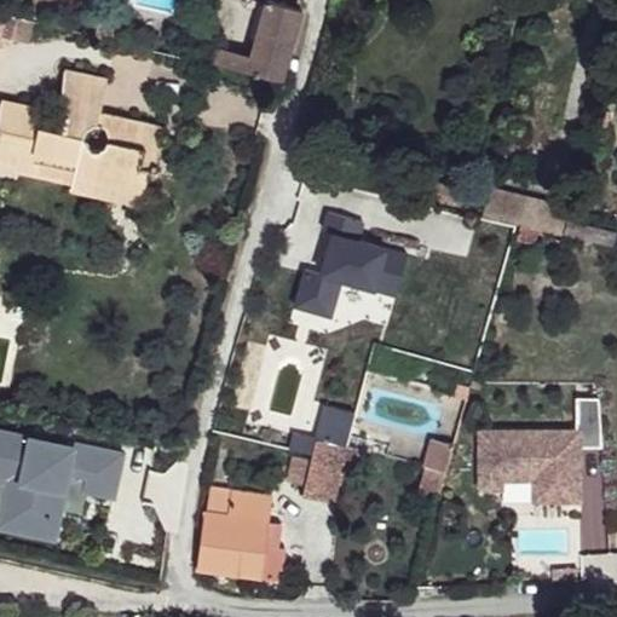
[(266,1),(248,61),(244,73),(278,80),(299,12),(266,1)]
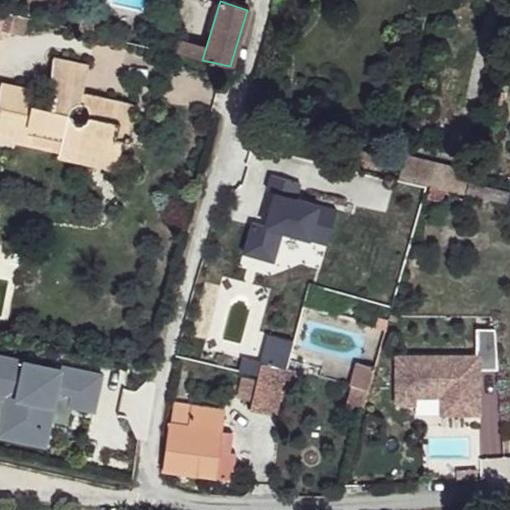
[(181,44),(178,54),(202,60),(205,50),(181,44)]
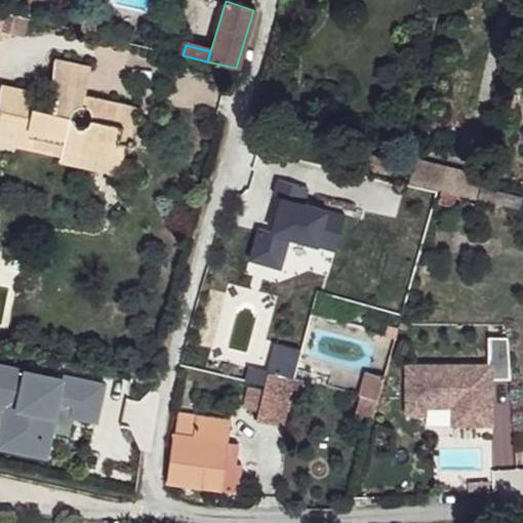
[(9,143),(61,154),(62,149),(99,159),(105,144),(124,142),(129,142),(136,110),(82,96),(88,68),(52,59),(47,110),(33,107),(36,94),(0,85),(0,135),(10,138),(9,143)]
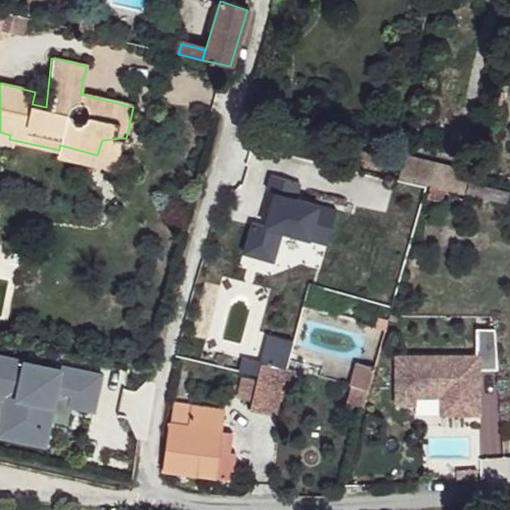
[(60,145),(59,150),(56,158),(113,171),(121,138),(102,140),(97,155),(60,145)]
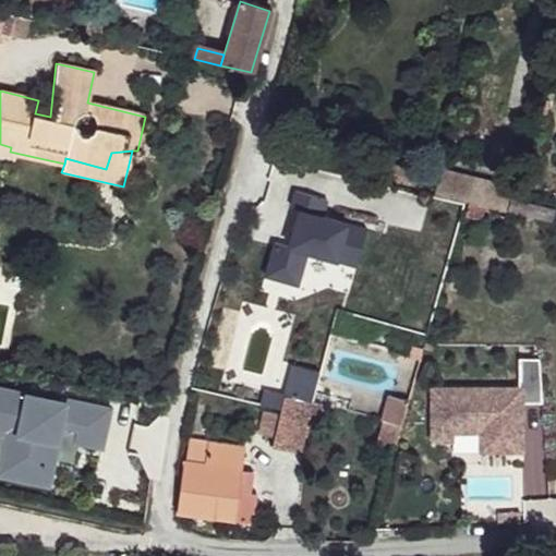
[(397,178),(401,164),(384,159),(379,173),(397,178)]
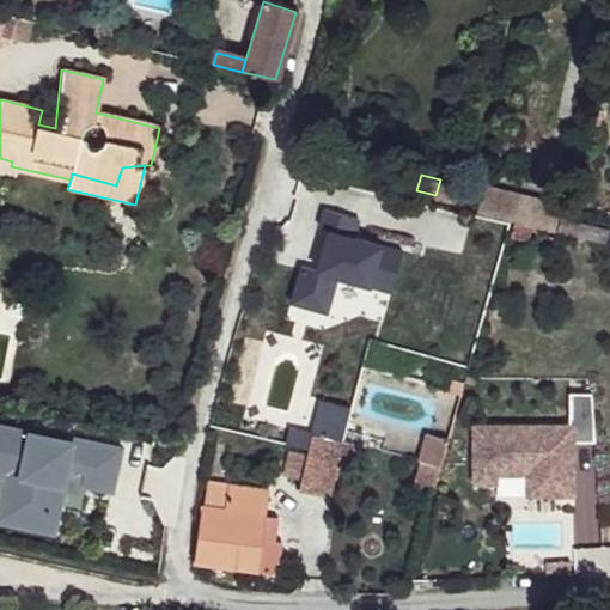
[(488,184),(480,211),(510,218),(512,219),(519,220),(525,194),(488,184)]
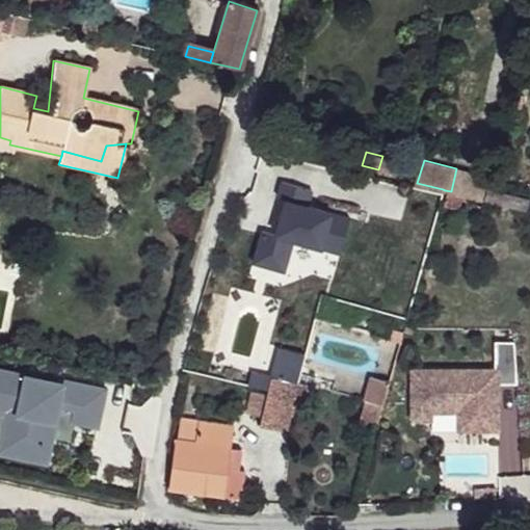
[(456,168),(451,191),(461,194),(477,199),(483,175),(456,168)]
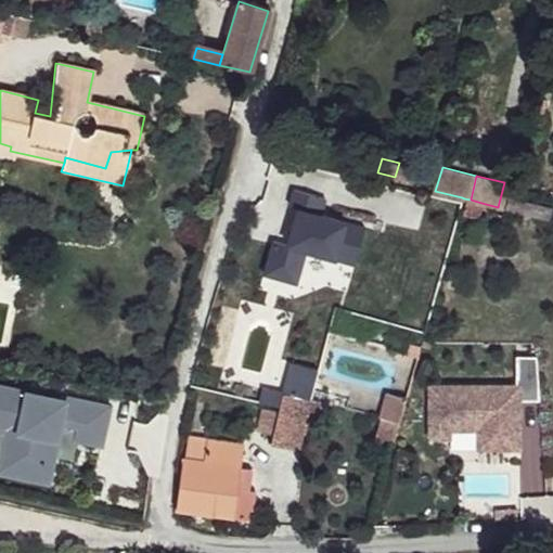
[(270,238),(261,271),(294,280),(303,247),(351,260),(362,223),(318,211),(322,195),(291,187),(286,202),(295,205),(284,242),(270,238)]
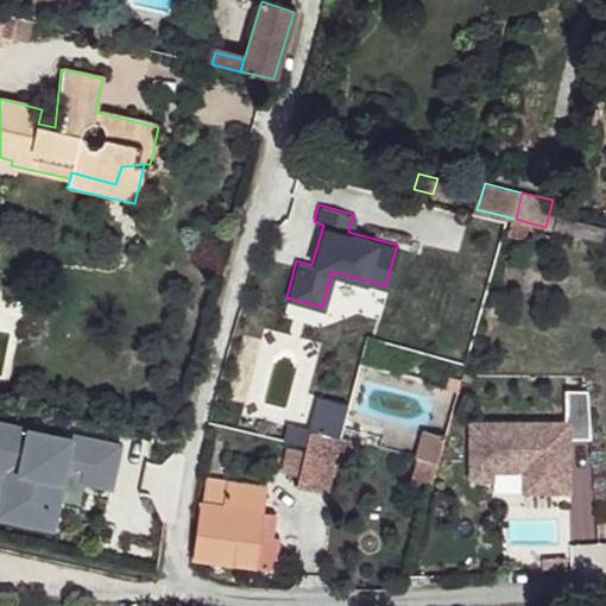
[(601,228),(555,215),(550,228),(599,239),(601,228)]
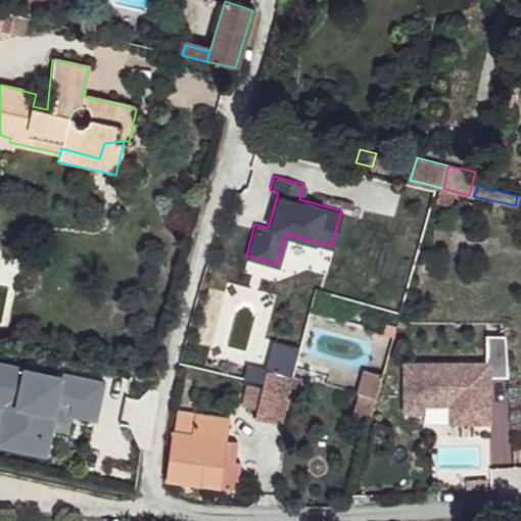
[(443,188),(437,187),(434,199),(451,204),(454,191),(443,188)]
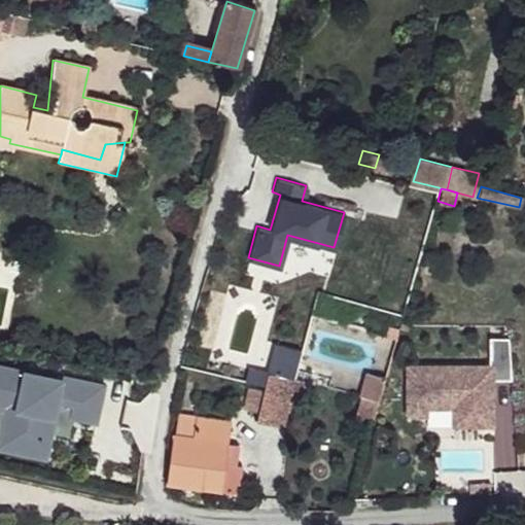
[(495,379),(510,378),(506,336),(488,337),(490,364),(407,370),(411,420),(430,419),(430,411),(456,410),(457,427),(498,424),(495,379)]
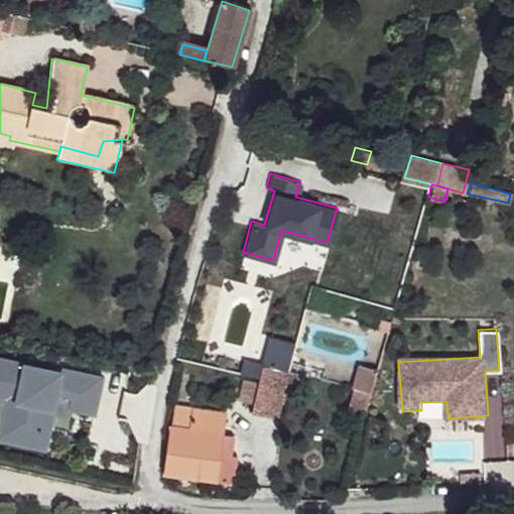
[(257,381),(252,402),(250,410),(276,417),(287,371),(278,369),(284,351),(278,349),(280,338),(268,336),(257,381)]
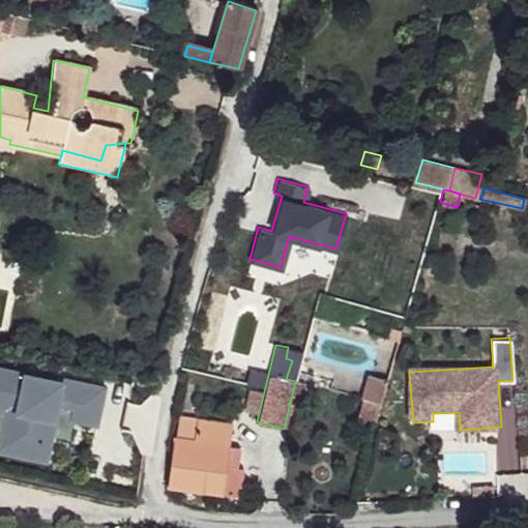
[(306,356),(301,377),(358,390),(363,369),(306,356)]
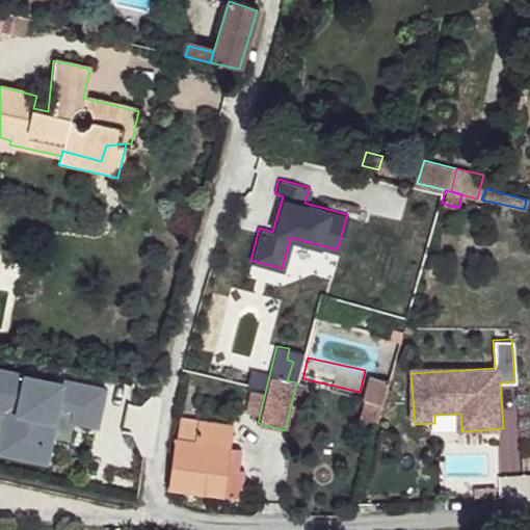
[(0,407),(2,408),(0,418),(0,452),(42,461),(52,408),(68,411),(65,421),(91,426),(99,387),(58,378),(58,380),(0,368),(0,407)]
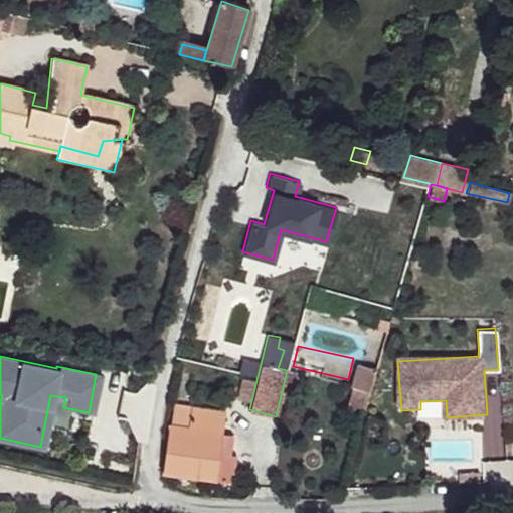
[(363,407),(375,368),(357,363),(351,385),(354,386),(349,403),(363,407)]
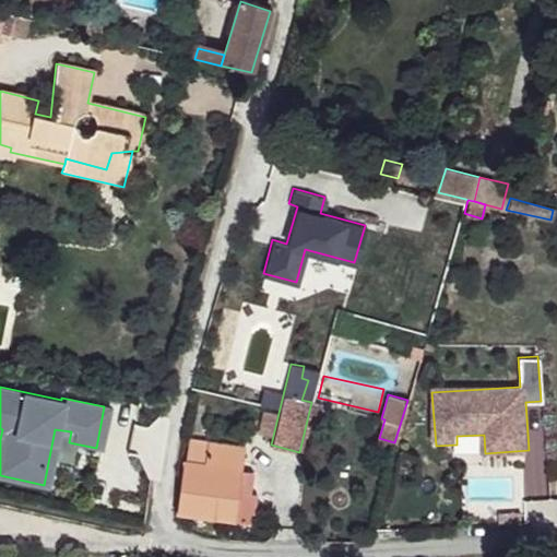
[(256,431),(273,436),(279,413),(262,409),(256,431)]
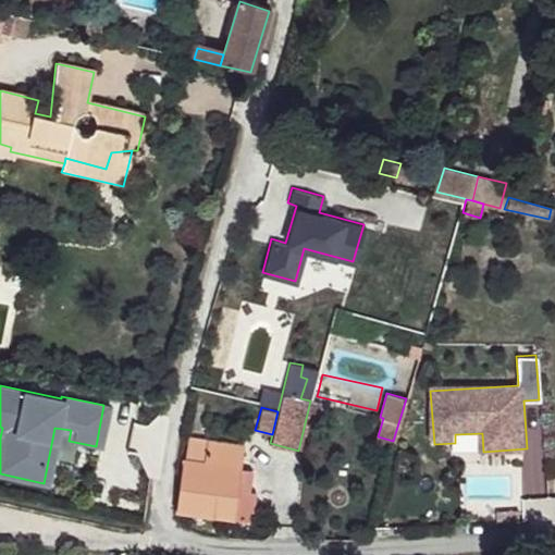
[(70,436),(71,430),(54,428),(49,457),(65,460),(69,441),(70,436)]
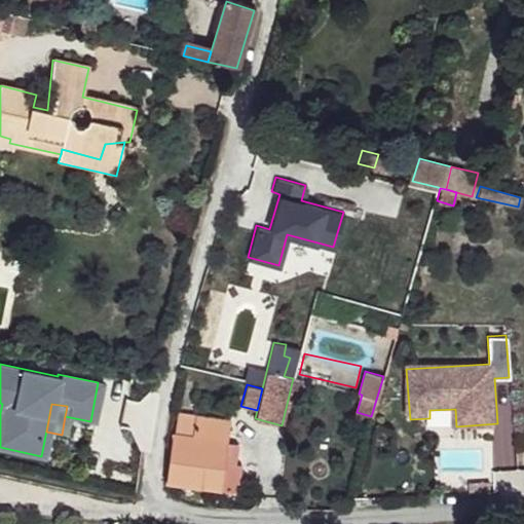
[(166,480),(235,488),(238,465),(229,464),(222,463),(224,444),(227,419),(178,413),(176,432),(174,432),(166,480)]
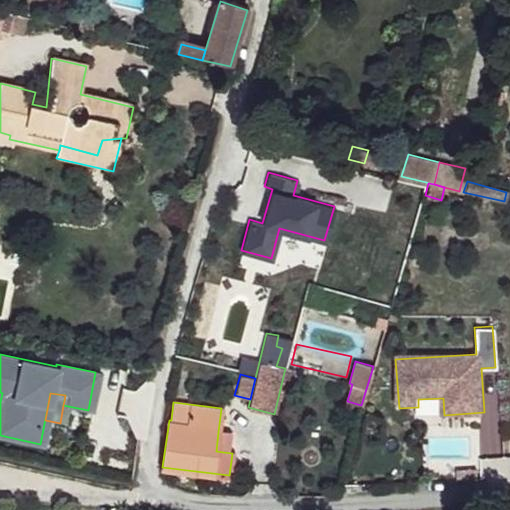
[(223,452),(226,433),(218,432),(216,451),(223,452)]
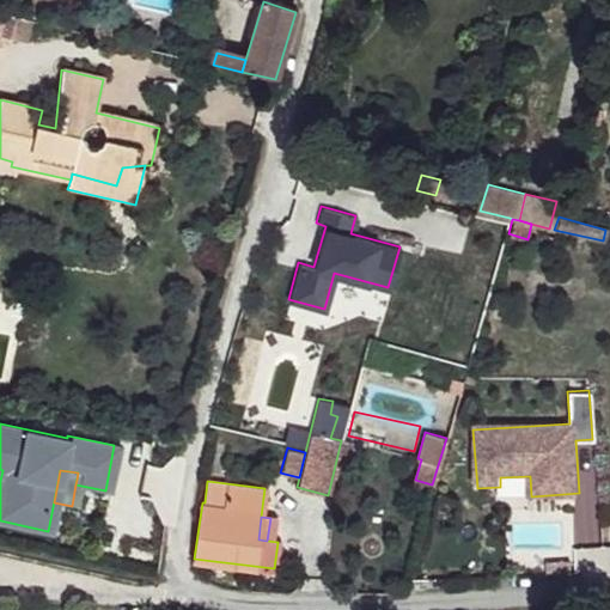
[(556,569),(567,569),(567,556),(556,557),(556,569)]
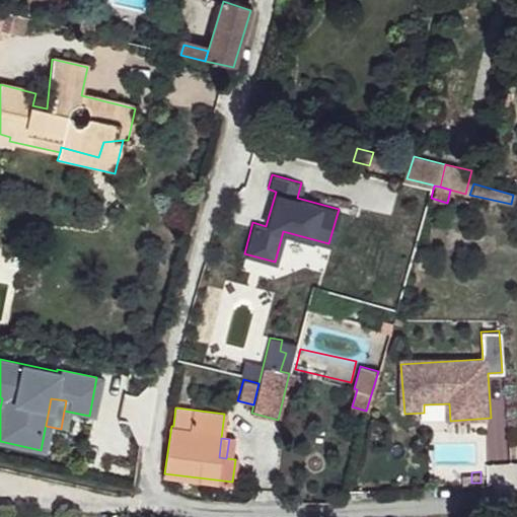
[(460,472),(460,484),(471,483),(471,472),(460,472)]
